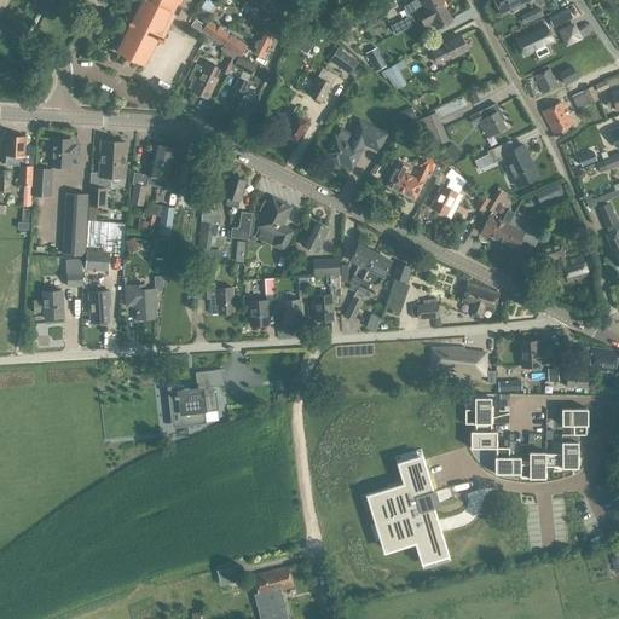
[(41,0),(42,1),(44,1),(39,11),(39,12),(53,19),(62,1),(61,1),(61,0),(41,0)]
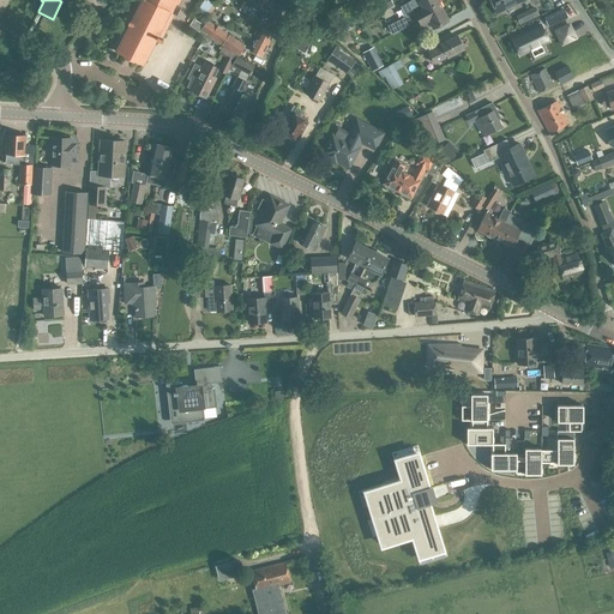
[(124,58),(132,62),(134,64),(136,60),(145,65),(157,38),(162,41),(174,14),(176,16),(181,6),(179,5),(180,0),(136,0),(125,23),(130,25),(116,50),(125,55),(124,58)]
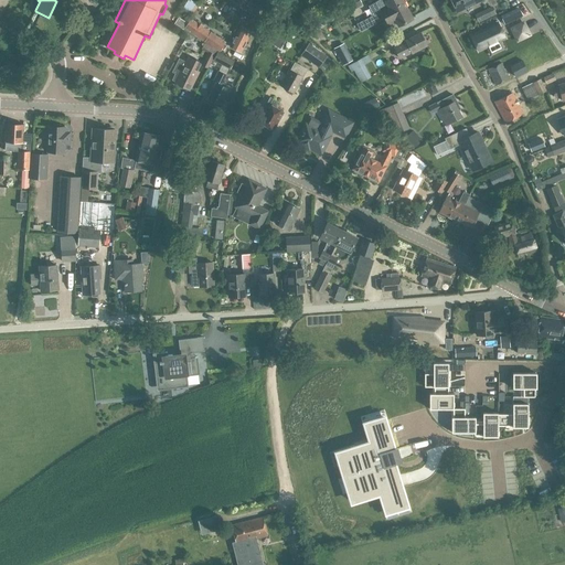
[(254,13),(259,16),(265,4),(255,0),(251,0),(247,7),(245,10),(249,12),(251,9),(255,10),(254,13)]
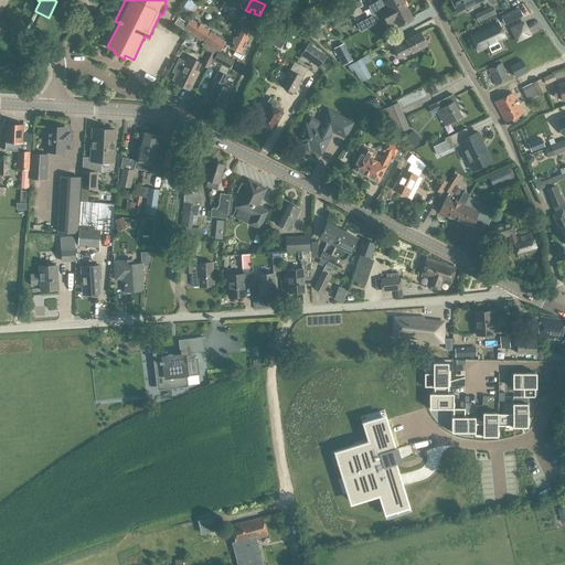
[(278,0),(273,16),(280,18),(286,0),(278,0)]
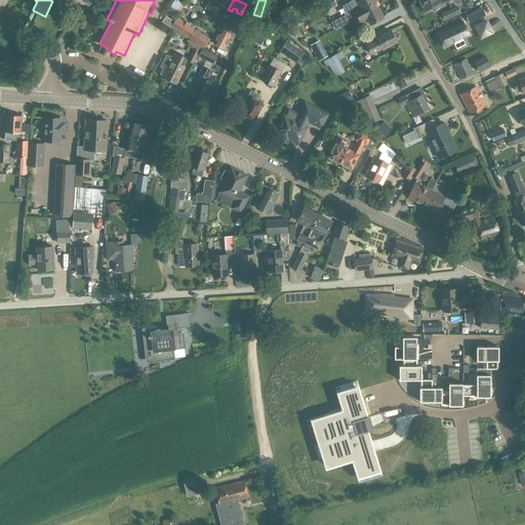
[(336,5),(333,0),(324,0),(320,2),(325,11),(336,5)]
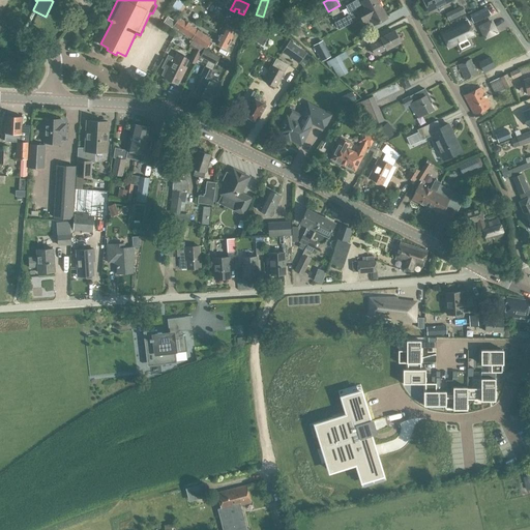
[(357,0),(362,8),(358,10),(365,25),(370,23),(367,20),(371,18),(374,24),(387,17),(378,0),(357,0)]
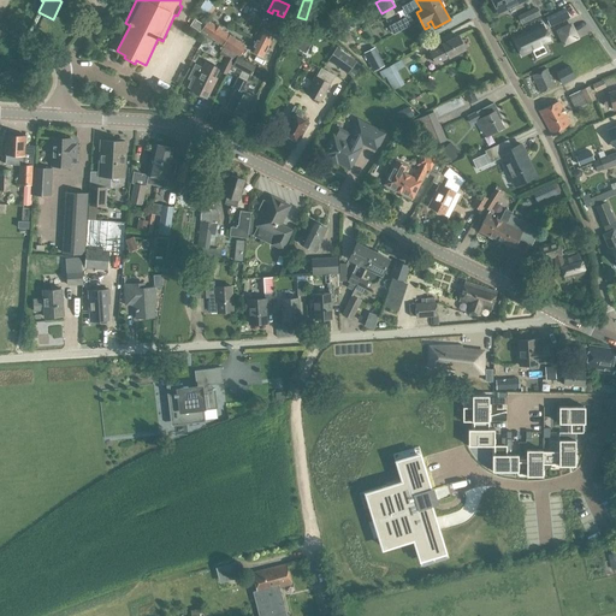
[(492,0),(498,12),(523,0),(492,0)]
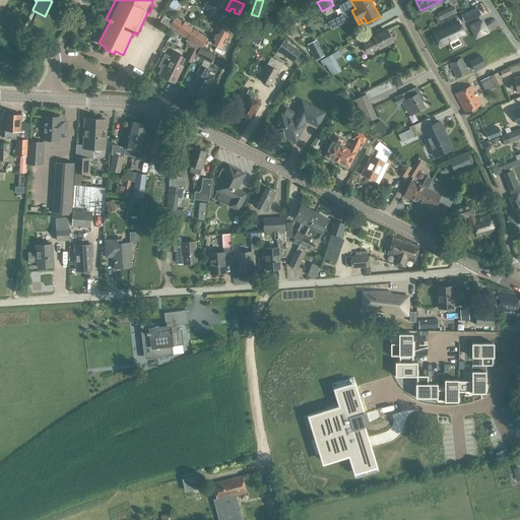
[(456,13),(453,6),(447,9),(450,16),(456,13)]
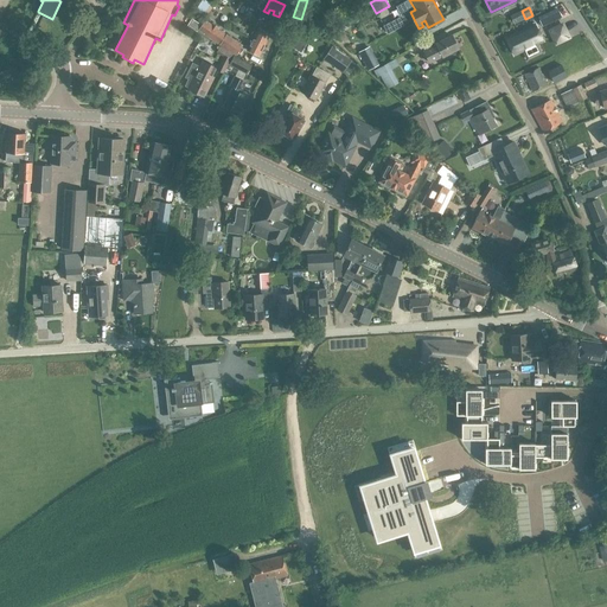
[(556,10),(538,17),(543,26),(560,18),(556,10)]
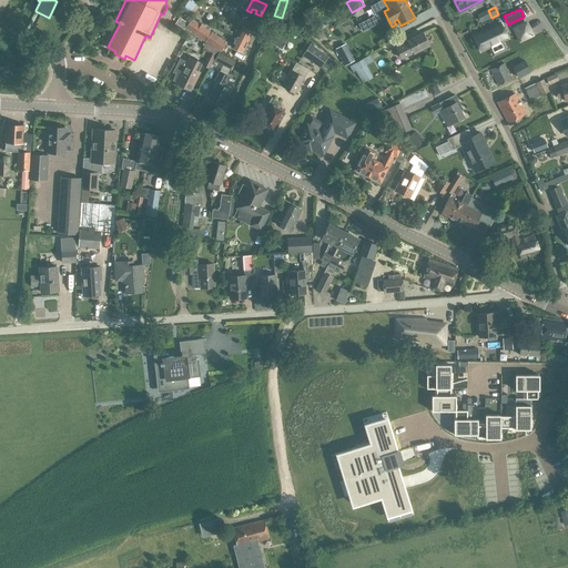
[(239,32),(231,47),(243,52),(250,38),(259,20),(245,13),(239,26),(242,27),(239,32)]
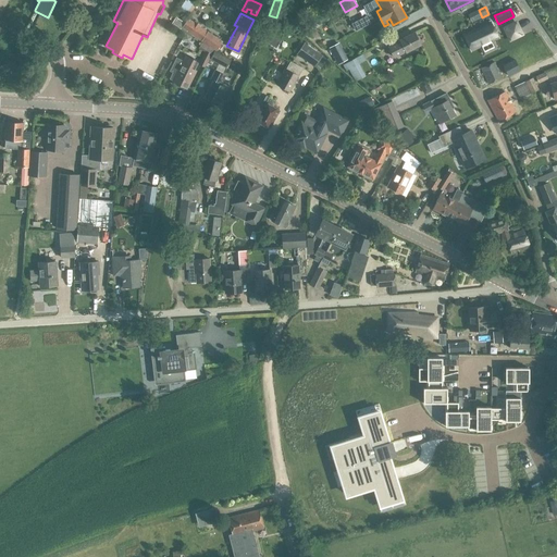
[(223,41),(210,33),(208,32),(187,19),(181,27),(202,40),(201,41),(217,51),(223,41)]
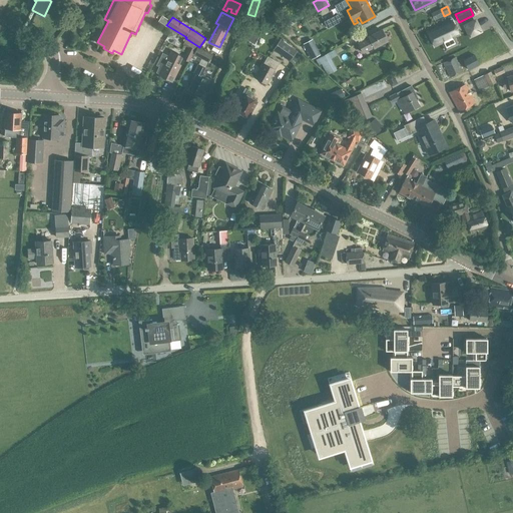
[(276,23),(279,30),(291,24),(287,17),(276,23)]
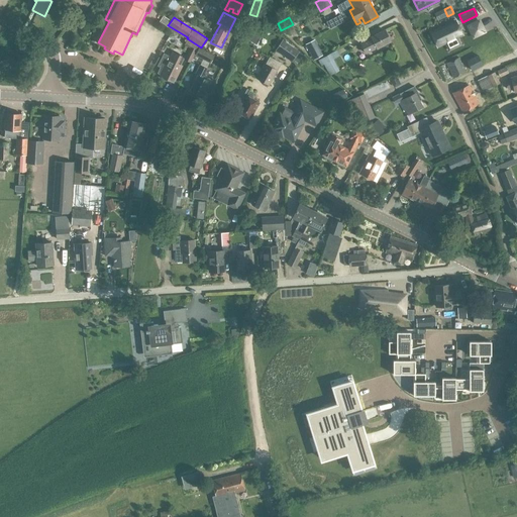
[(466,25),(473,39),(487,33),(480,18),(466,25)]
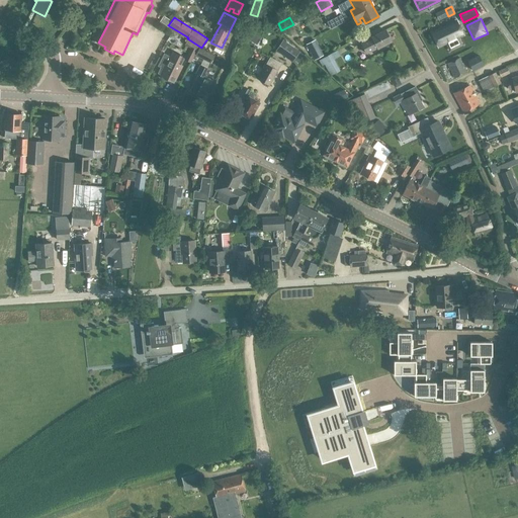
[(459,25),(435,37),(442,53),(450,49),(451,52),(463,46),(462,42),(466,40),(459,25)]
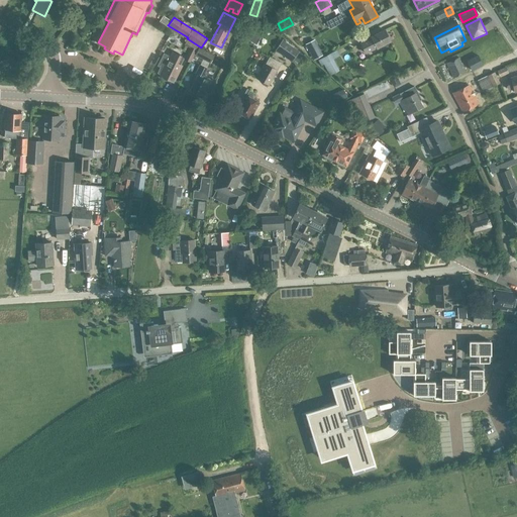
[(372,38),(360,43),(367,54),(377,48),(391,41),(386,30),(372,37),(372,38)]
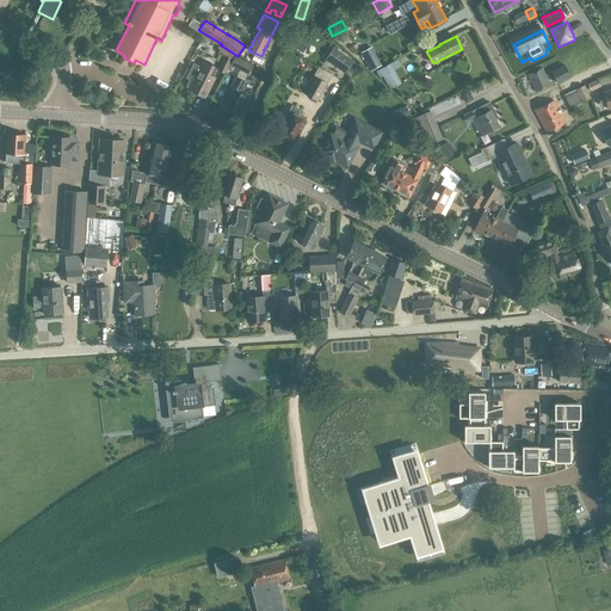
[(210,41),(204,37),(199,44),(208,48),(210,41)]
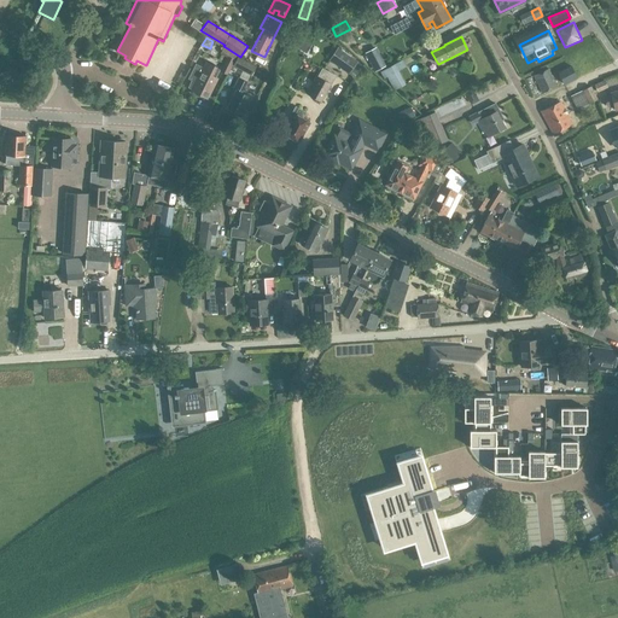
[(330,62),(356,80),(365,66),(345,53),(348,50),(340,45),(330,62)]
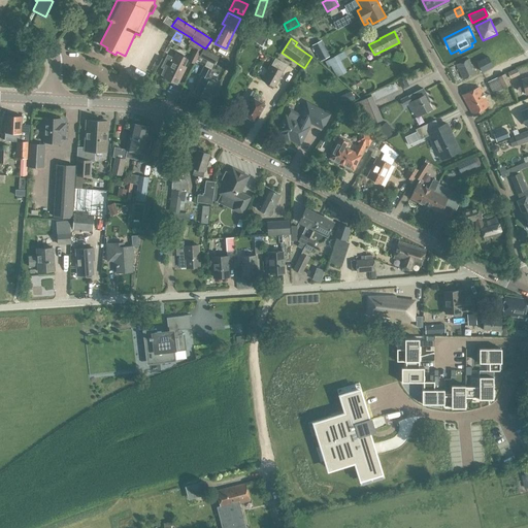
[(320,41),(314,45),(322,61),(328,57),(320,41)]
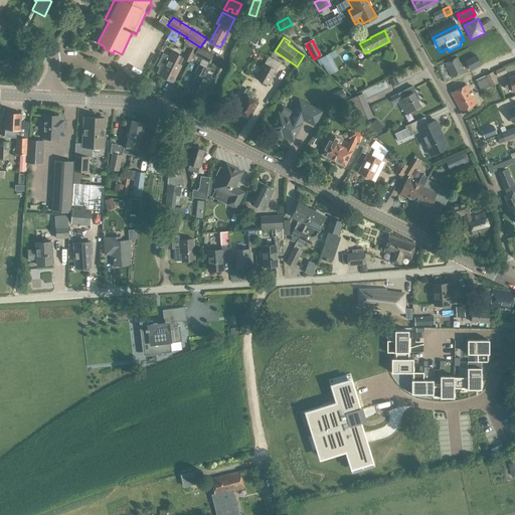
[(190,62),(193,55),(197,47),(194,45),(194,44),(192,43),(190,47),(190,46),(184,59),(190,62)]
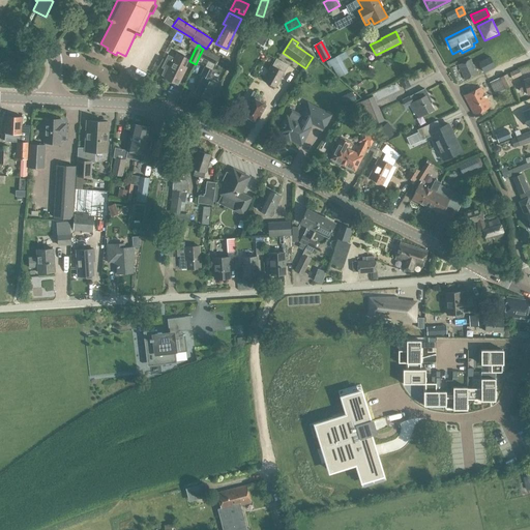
[(476,56),(490,50),(488,46),(474,52),(476,56)]
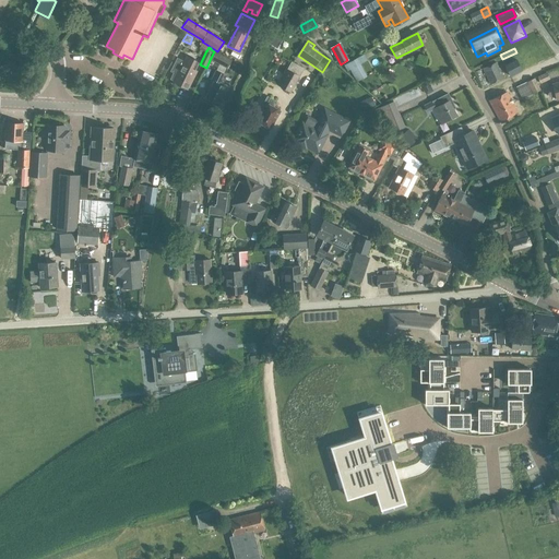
[(233,61),(214,51),(210,60),(228,69),(233,61)]
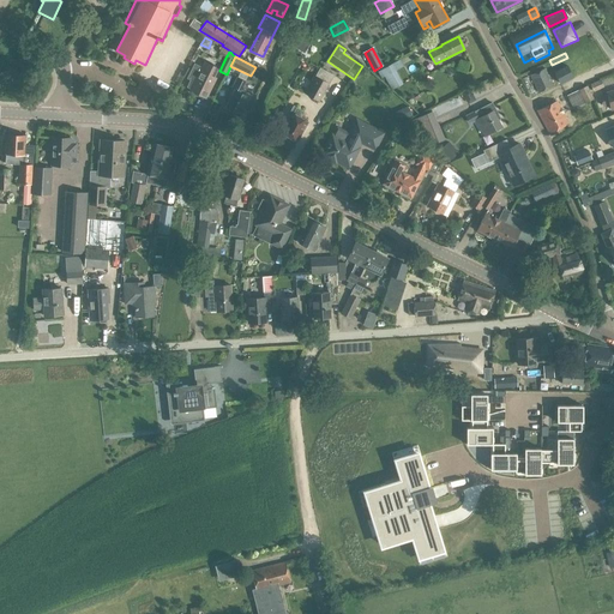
[(191,92),(198,95),(199,92),(206,97),(216,77),(215,76),(218,68),(214,66),(215,66),(205,61),(203,67),(196,62),(188,77),(191,79),(188,86),(192,88),(192,89),(192,90),(191,92)]
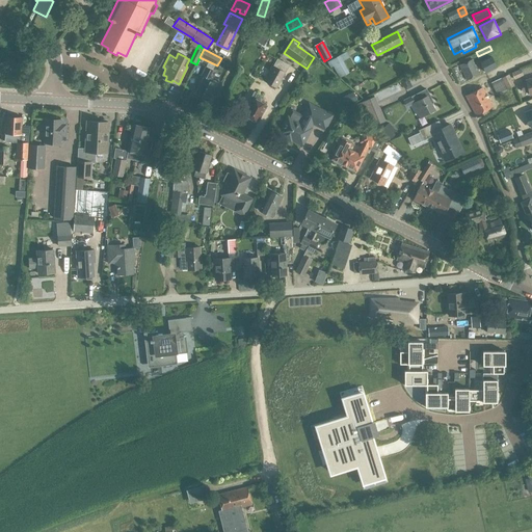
[(289,65),(277,59),(266,81),(276,87),(289,65)]
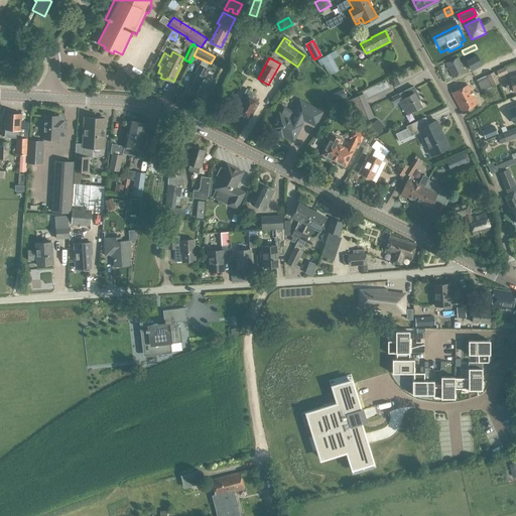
[(459,57),(445,63),(453,78),(466,72),(459,57)]
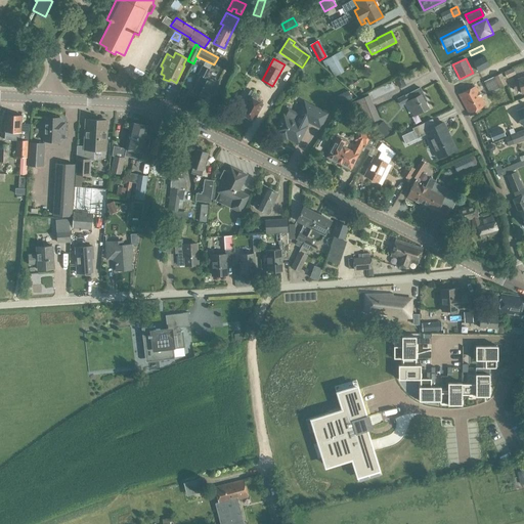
[(343,73),(337,60),(329,64),(335,77),(343,73)]
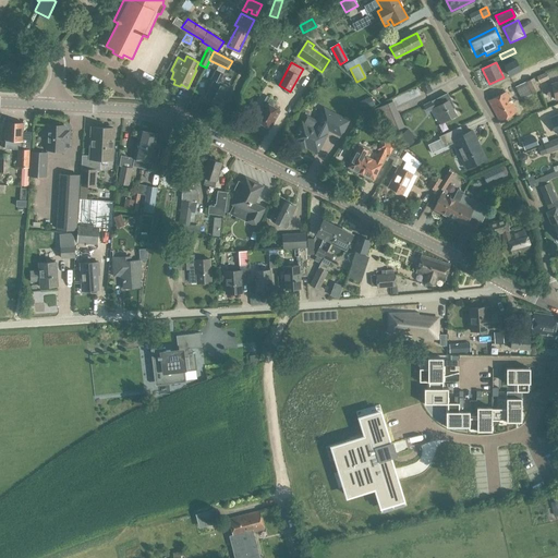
[(504,71),(509,83),(521,77),(516,65),(504,71)]
